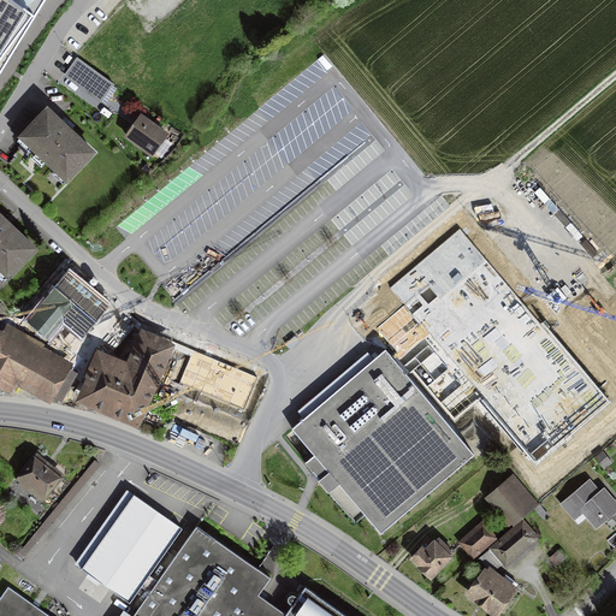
[(0,0),(0,76),(11,63),(36,18),(7,0),(0,0)]
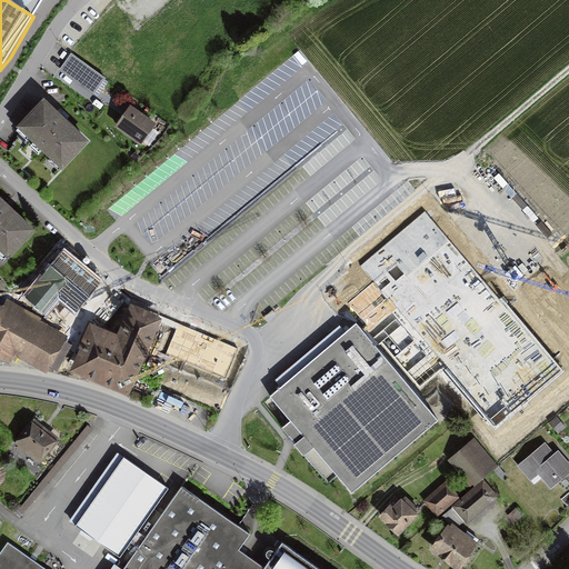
[(103,79),(71,56),(61,71),(93,93),(103,79)]
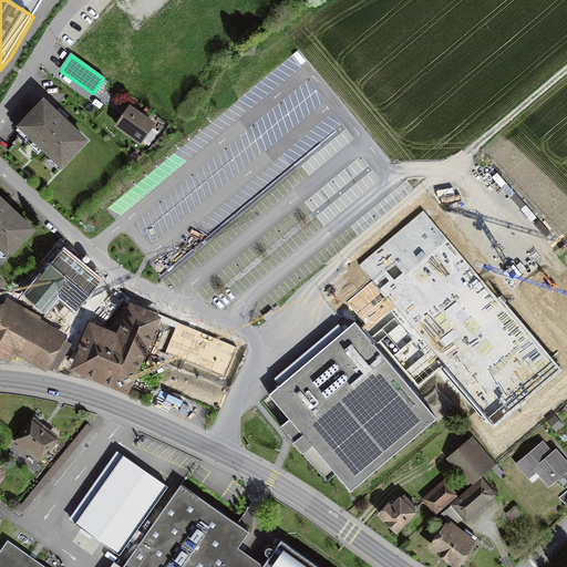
[(19,126),(23,130),(18,135),(19,137),(13,143),(14,144),(9,151),(20,162),(27,156),(24,154),(31,148),(30,147),(35,141),(63,165),(86,138),(43,100),(19,126)]
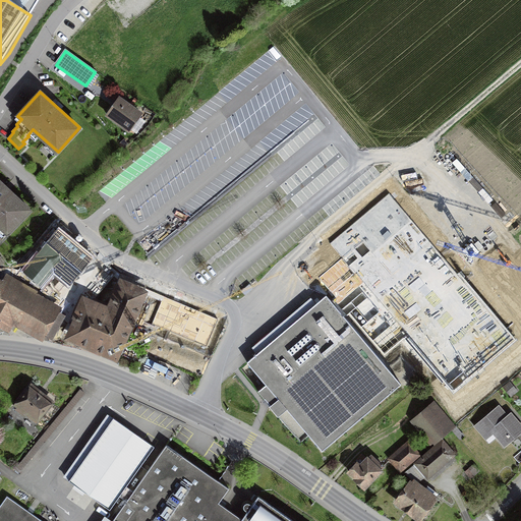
[(119,99),(107,115),(129,131),(141,115),(119,99)]
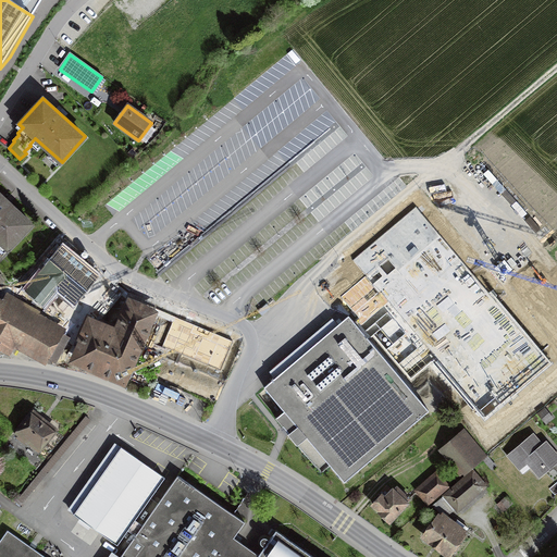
[(32,225),(0,196),(0,243),(8,250),(32,225)]
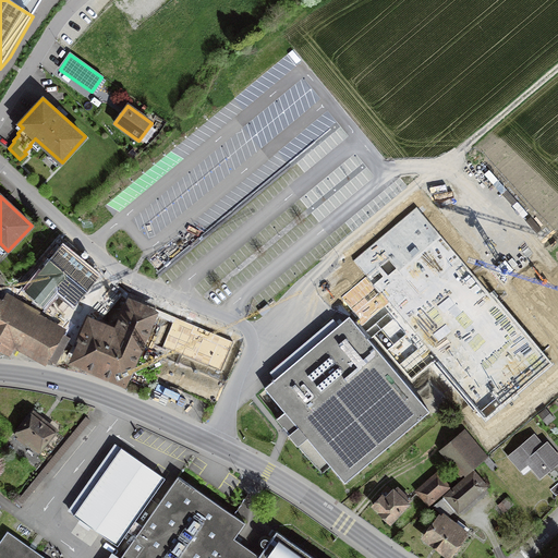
[(416,207),(353,261),(366,276),(365,277),(379,294),(380,293),(486,417),(549,364),(416,207)]
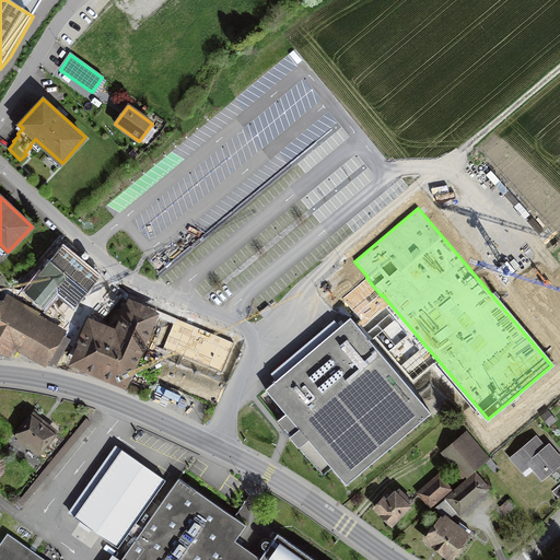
[(62,248),(26,293),(45,308),(58,292),(76,306),(98,278),(62,248)]
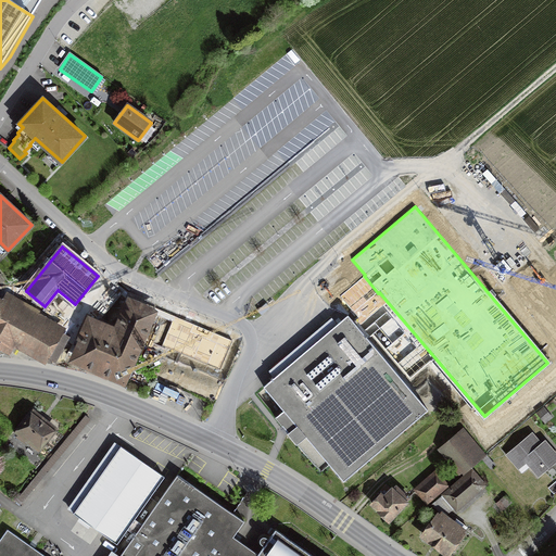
[(123,379),(155,306),(136,298),(133,305),(130,304),(119,329),(100,321),(105,306),(96,301),(88,317),(92,319),(76,358),(104,371),(123,379)]
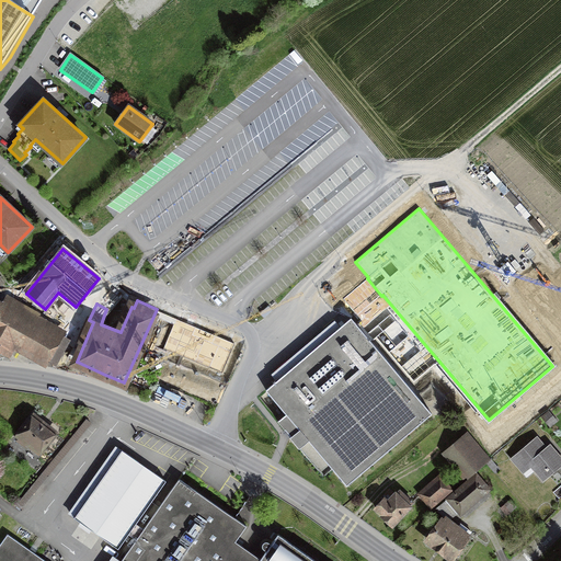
[(67,344),(1,306),(0,307),(0,347),(8,352),(14,342),(55,365),(67,344)]
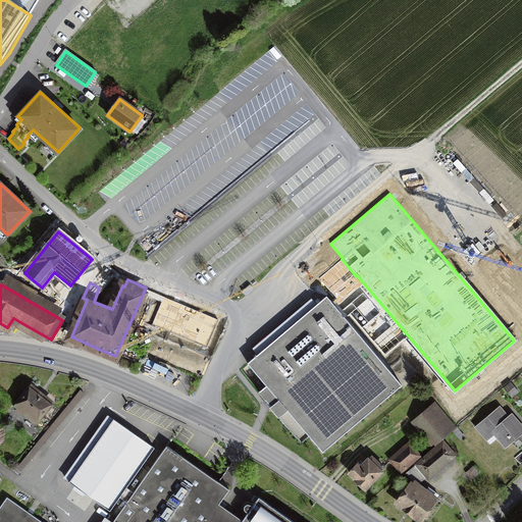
[(163,296),(151,325),(161,329),(163,324),(174,329),(172,333),(187,340),(188,334),(199,340),(197,344),(207,349),(219,319),(163,296)]
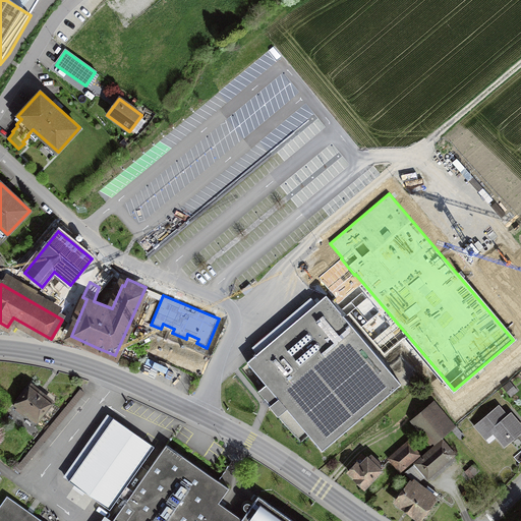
[(247,362),(266,385),(257,391),(271,405),(269,406),(278,416),(287,409),(322,451),(401,384),(326,295),(247,362)]
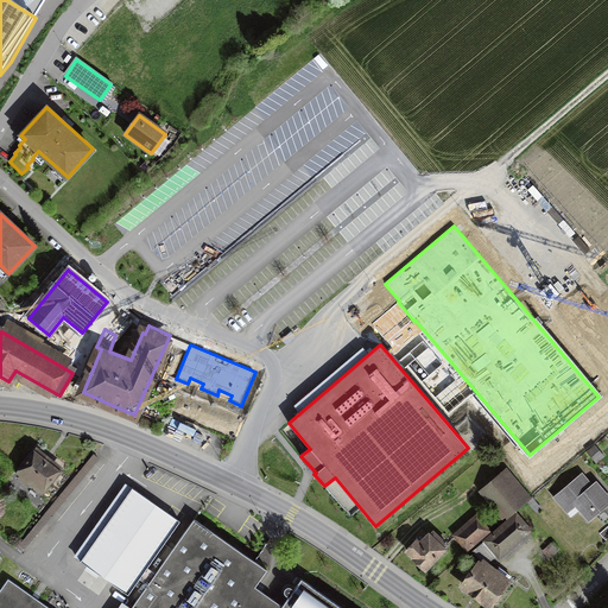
[(49,480),(58,468),(37,451),(20,473),(21,473),(18,476),(27,485),(31,481),(42,489),(43,488),(46,487),(49,483),(49,480)]
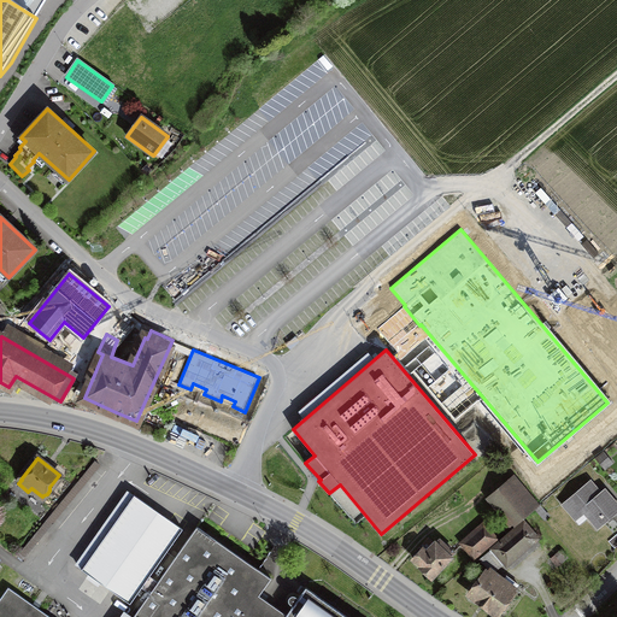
[(593,481),(563,505),(579,524),(587,518),(598,532),(616,516),(616,506),(605,491),(601,493),(593,481)]
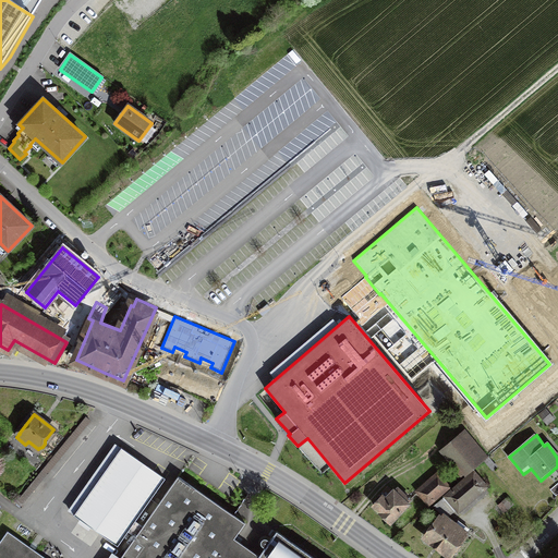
[(462,437),(443,451),(462,475),(481,461),(462,437)]
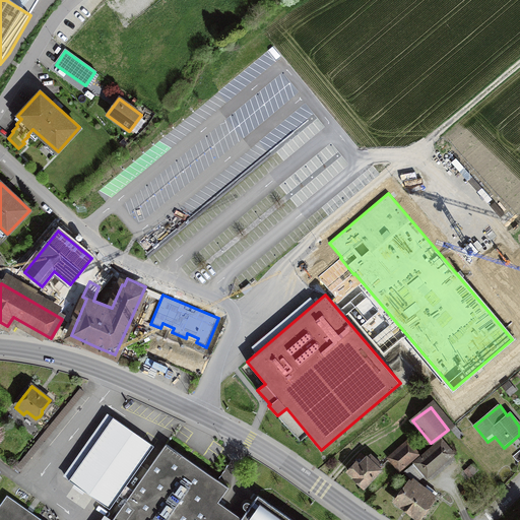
[(113,416),(69,478),(109,507),(118,495),(128,503),(136,491),(125,483),(152,445),(113,416)]
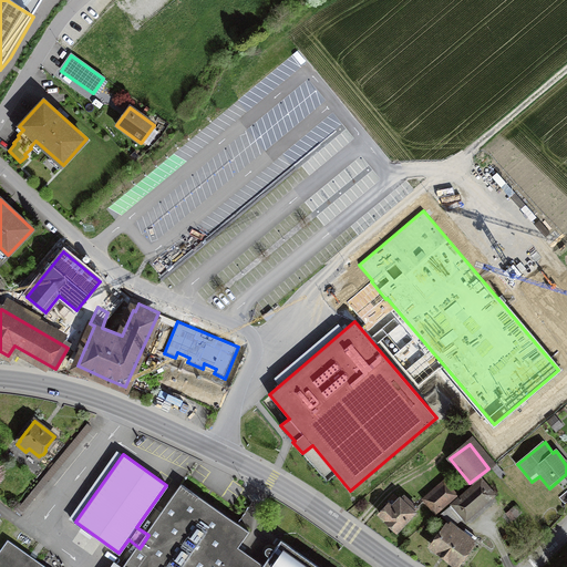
[(482,481),(443,513),(451,522),(453,524),(463,516),(465,519),(484,504),(481,501),(492,492),(488,488),(482,481)]
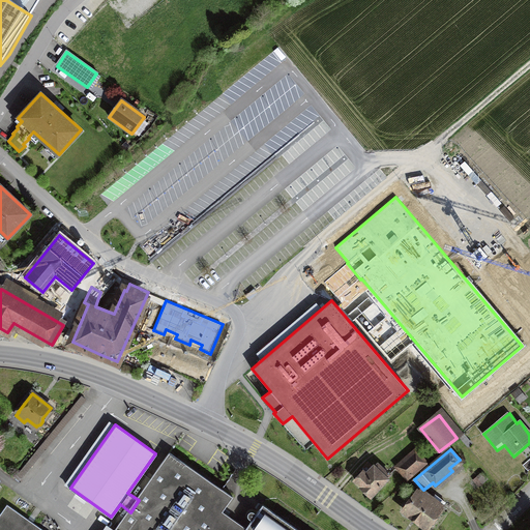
[(415,451),(396,467),(406,478),(425,463),(415,451)]
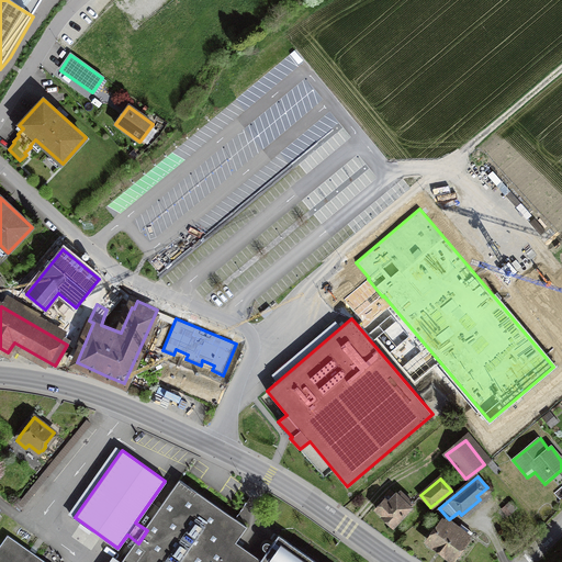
[(138,543),(124,561),(315,561),(279,536),(261,561),(237,543),(247,530),(181,484),(147,530),(138,543)]
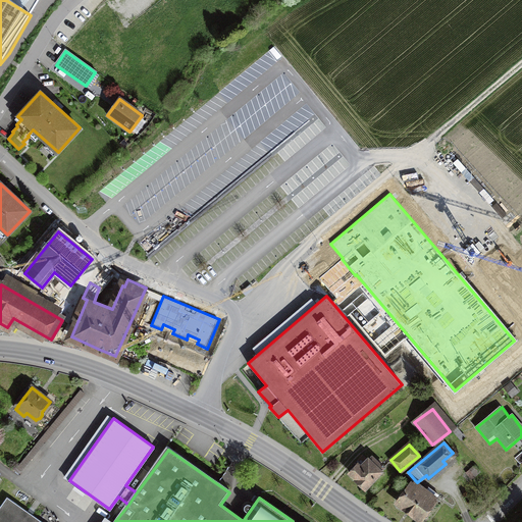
[(359,465),(350,475),(364,489),(383,469),(372,458),(369,461),(363,455),(356,462),(359,465)]
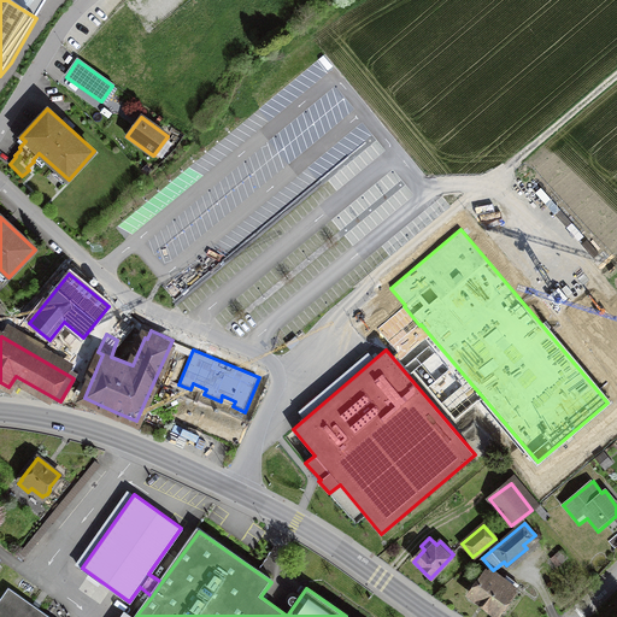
[(491,568),(469,594),(495,615),(517,589),(493,570),(491,568)]
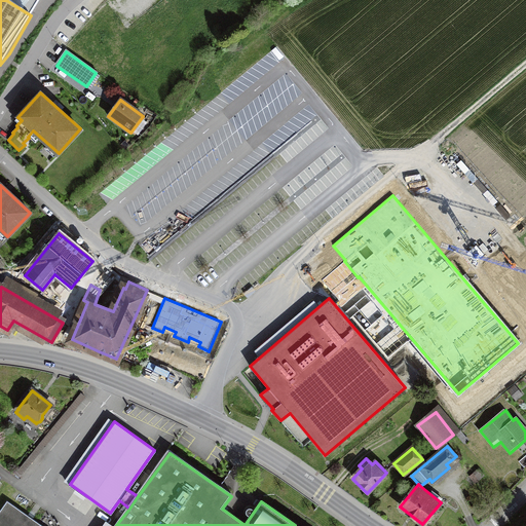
[(46,525),(11,501),(0,516),(0,525),(46,525)]
